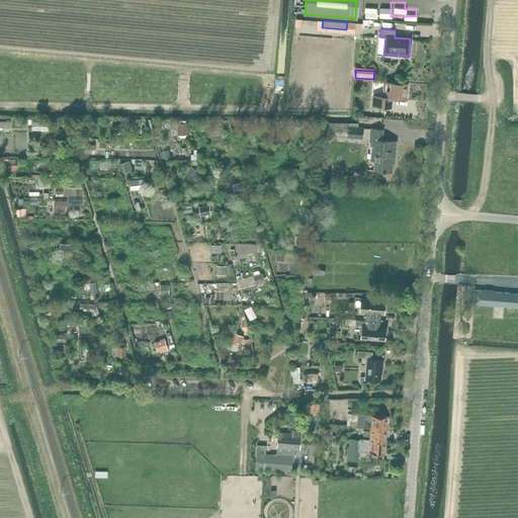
[(406,85),(407,83),(384,82),(383,96),(374,96),(373,106),(390,107),(391,97),(405,99),(406,92),(407,91),(408,86),(406,85)]
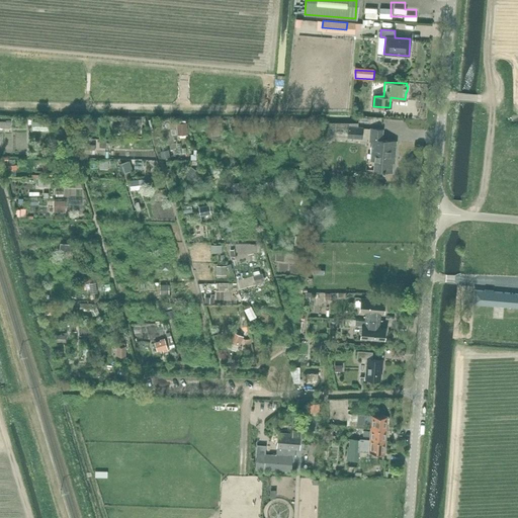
[(180,118),(180,131),(190,131),(191,118),(180,118)]
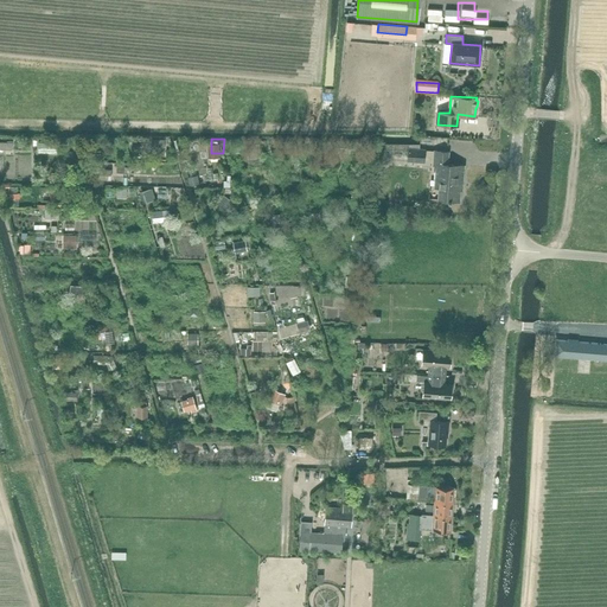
[(425,149),(408,148),(408,161),(425,163),(425,149)]
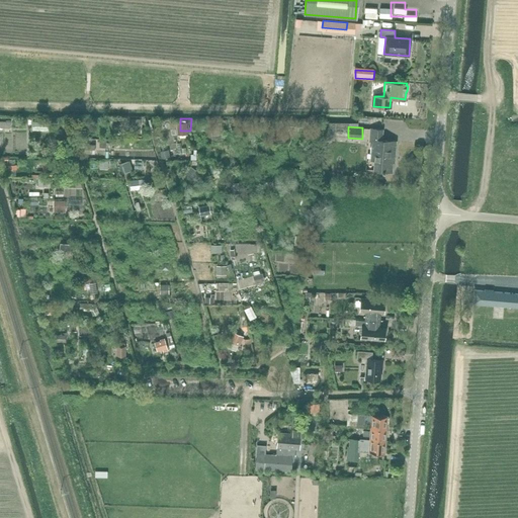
[(381,140),(382,130),(370,128),(369,141),(372,142),(371,154),(375,154),(373,170),(392,172),(393,162),(395,162),(395,161),(393,161),(393,156),(395,156),(397,141),(381,140)]
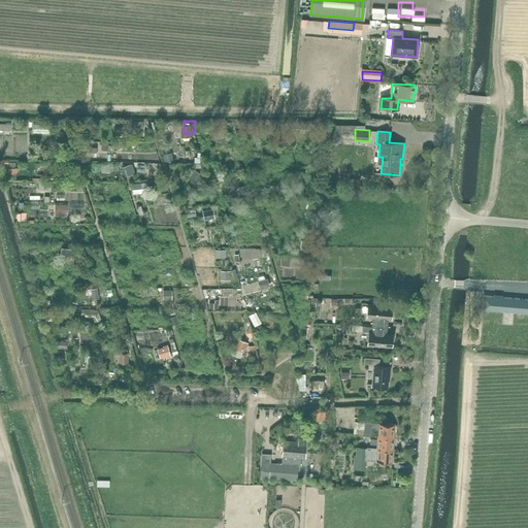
[(340,141),(333,132),(325,137),(332,146),(340,141)]
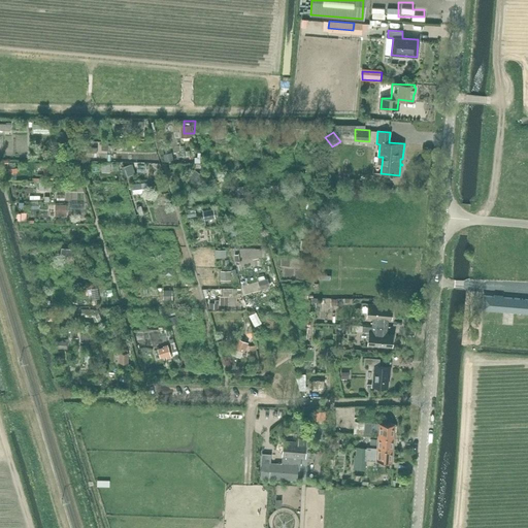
[(176,147),(167,150),(168,158),(177,156),(176,147)]
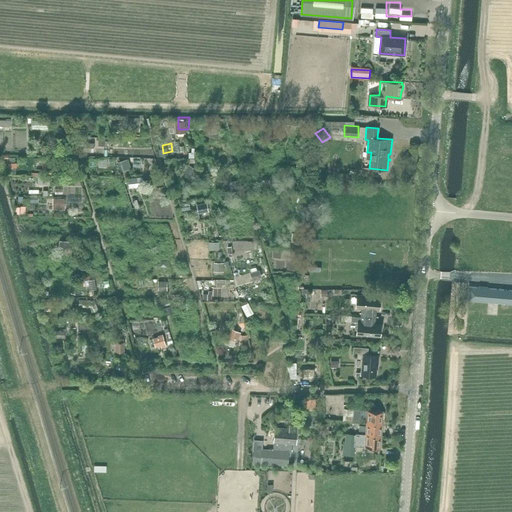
[(109,165),(110,154),(101,154),(101,164),(109,165)]
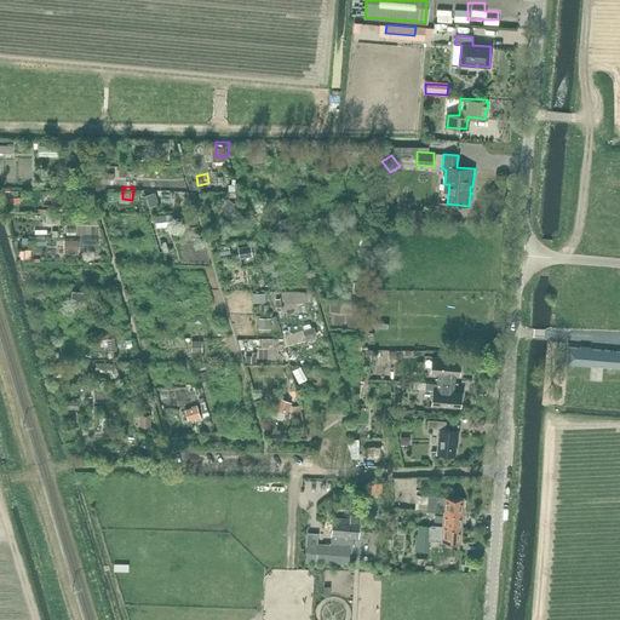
[(59,207),(49,207),(49,218),(61,218),(59,207)]
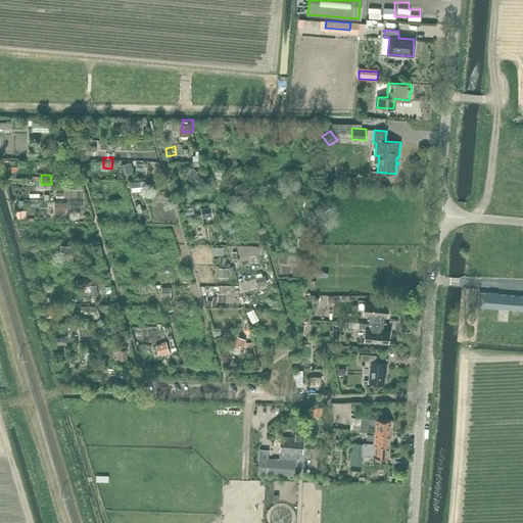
[(58,209),(69,209),(68,196),(57,196),(58,209)]
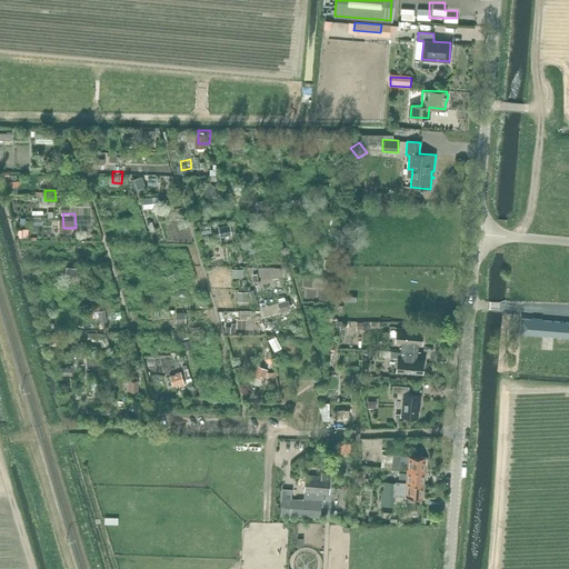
[(133,217),(123,217),(123,229),(133,229),(133,217)]
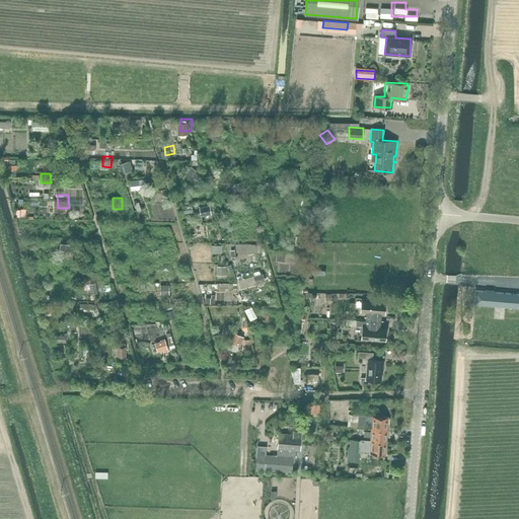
[(225,250),(225,241),(215,240),(214,250),(225,250)]
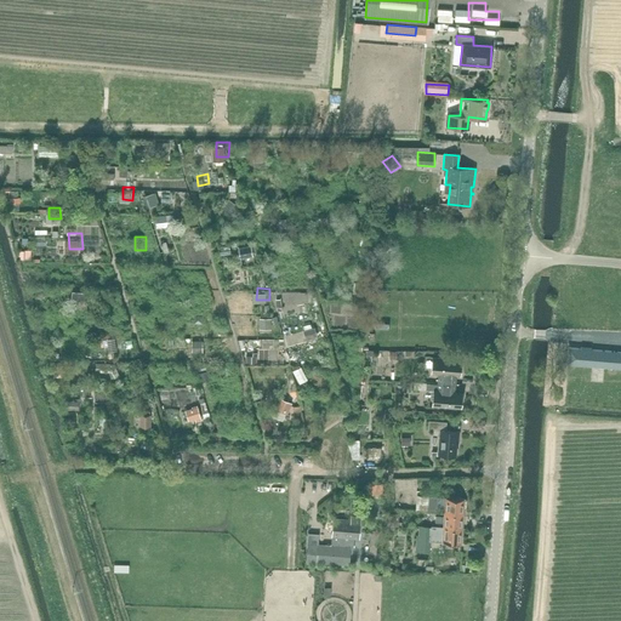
[(290,307),(283,308),(285,328),(294,326),(290,307)]
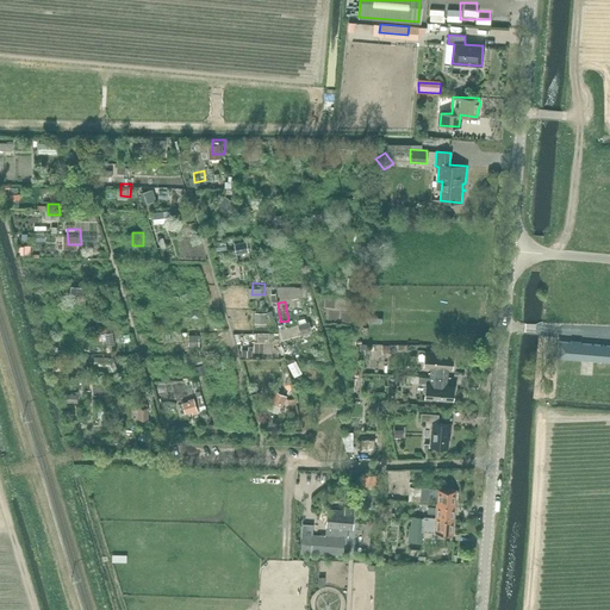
[(89,324),(89,304),(79,304),(78,324),(89,324)]
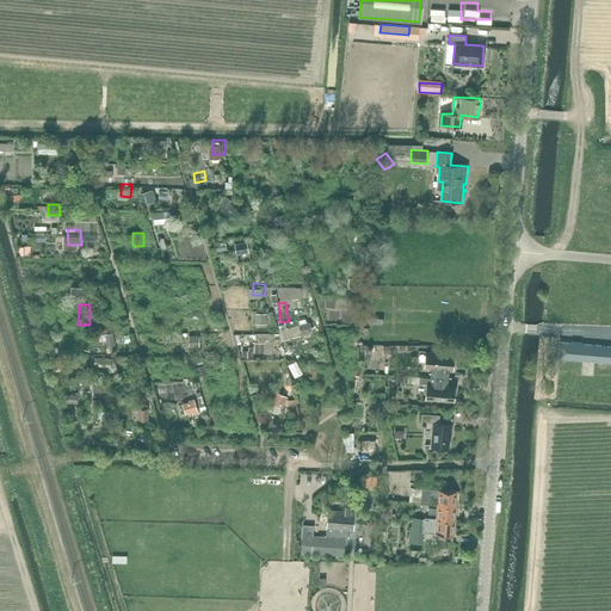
[(164,318),(176,318),(177,307),(165,307),(164,318)]
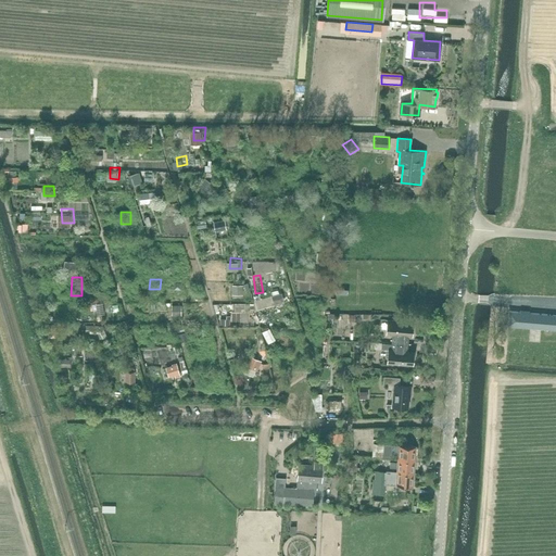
[(234,290),(247,291),(247,280),(234,279),(234,290)]
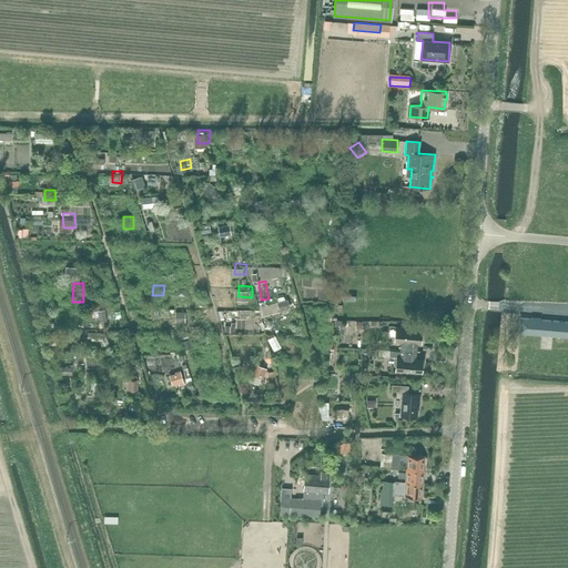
[(291,294),(281,297),(283,305),(293,302),(291,294)]
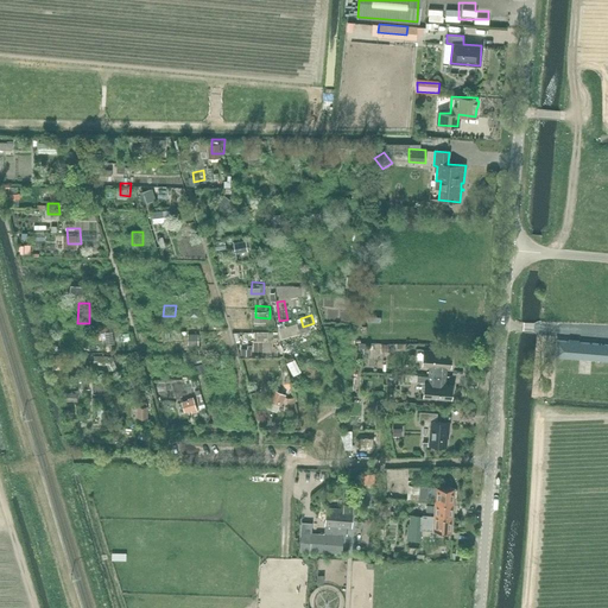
[(191,343),(202,343),(201,328),(191,329),(191,343)]
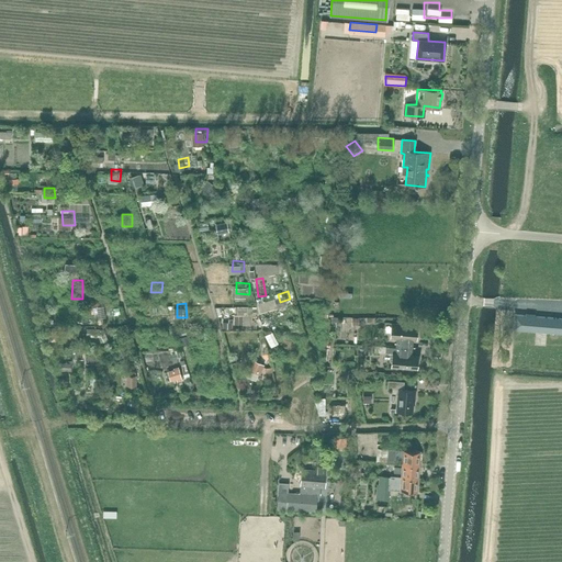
[(561,318),(515,315),(514,329),(561,333),(561,318)]
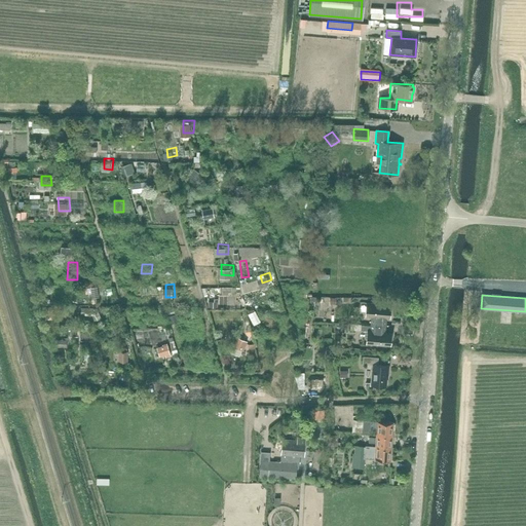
[(367,303),(365,316),(371,316),(371,324),(384,325),(385,326),(386,317),(386,315),(390,315),(391,305),(367,303)]
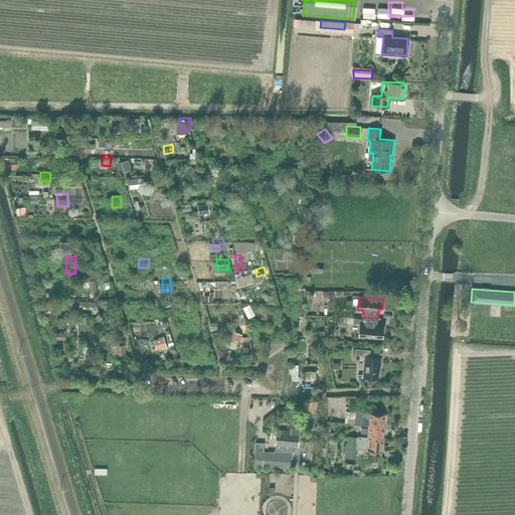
[(246,303),(250,315),(256,312),(251,301),(246,303)]
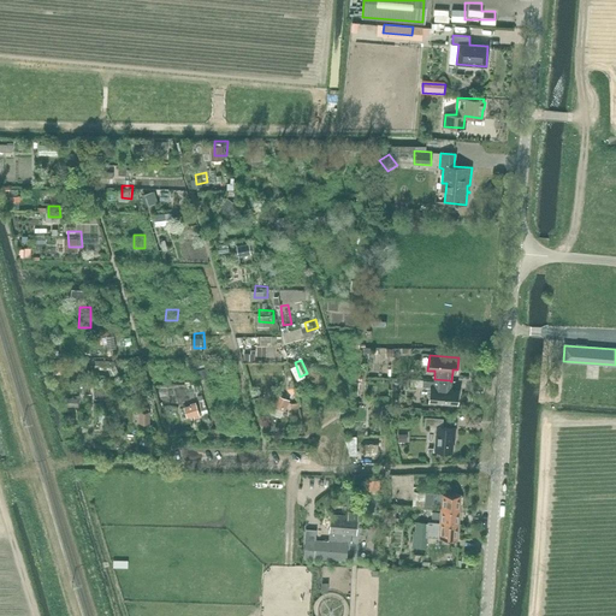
[(430,388),(428,403),(457,406),(458,392),(449,392),(450,380),(434,379),(433,388),(430,388)]
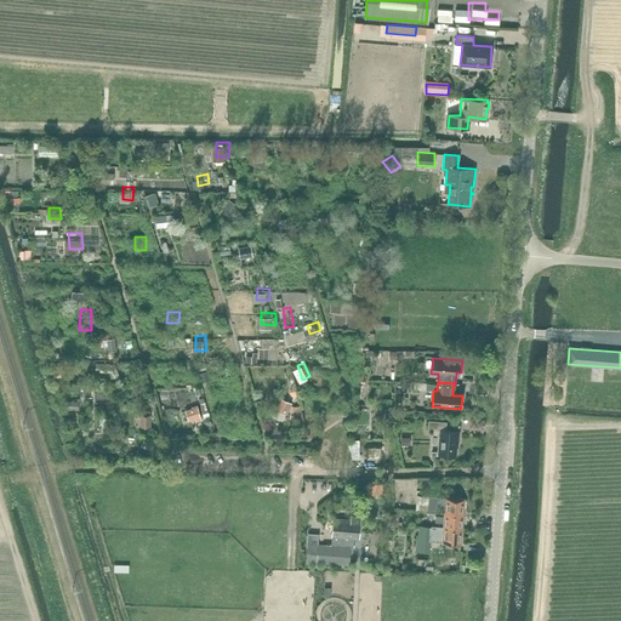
[(284,393),(279,406),(292,411),(296,398),(284,393)]
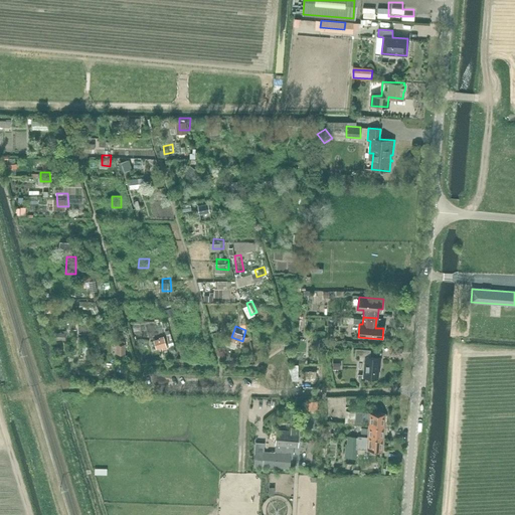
[(160,347),(171,344),(168,333),(157,336),(160,347)]
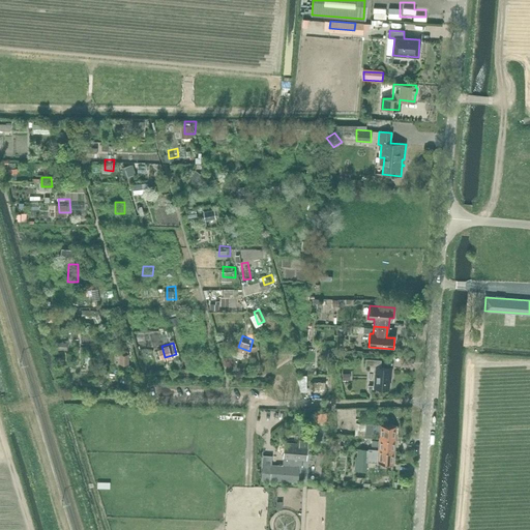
[(90,348),(82,348),(81,365),(90,365),(90,348)]
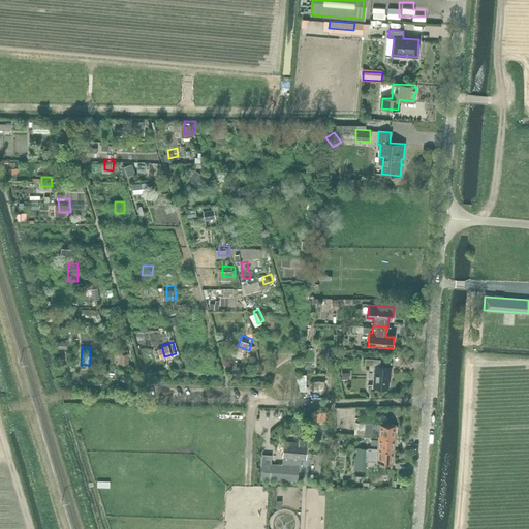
[(380,367),(380,360),(365,359),(365,366),(375,367),(373,387),(389,389),(390,376),(391,376),(392,368),(380,367)]
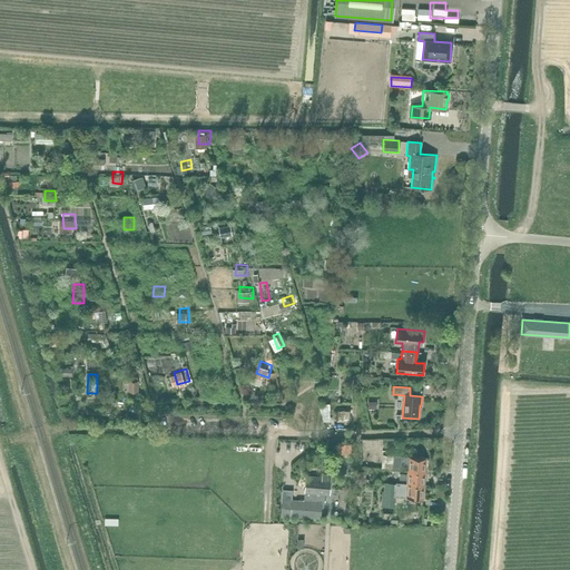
[(325,418),(335,418),(334,399),(324,399),(325,418)]
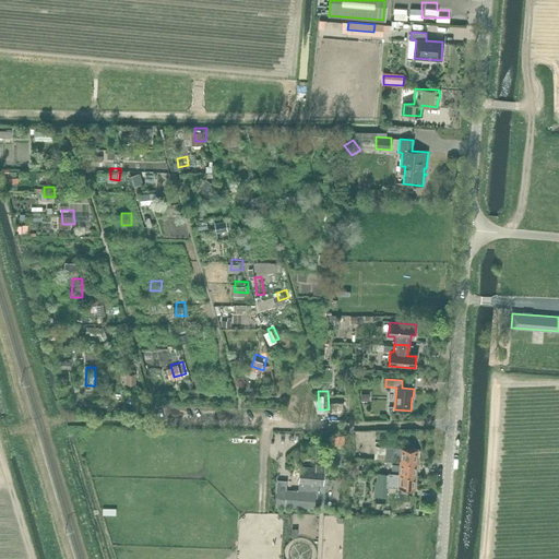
[(342,414),(342,403),(331,403),(330,414),(342,414)]
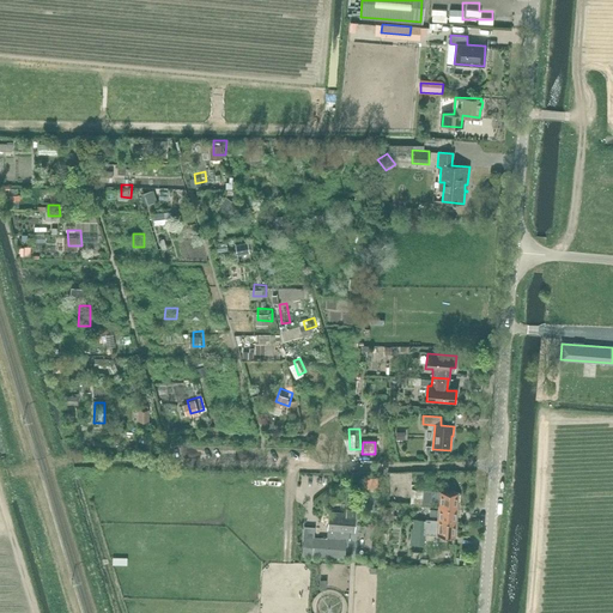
[(459,492),(436,491),(424,490),(423,505),(430,505),(430,502),(438,503),(437,509),(457,511),(459,492)]
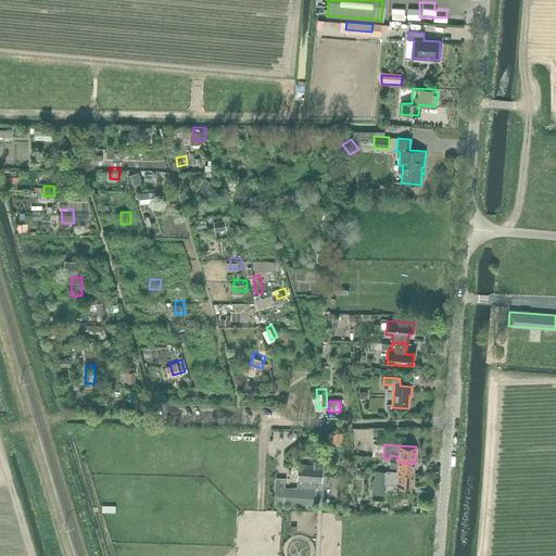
[(356,471),(357,462),(348,460),(346,470),(356,471)]
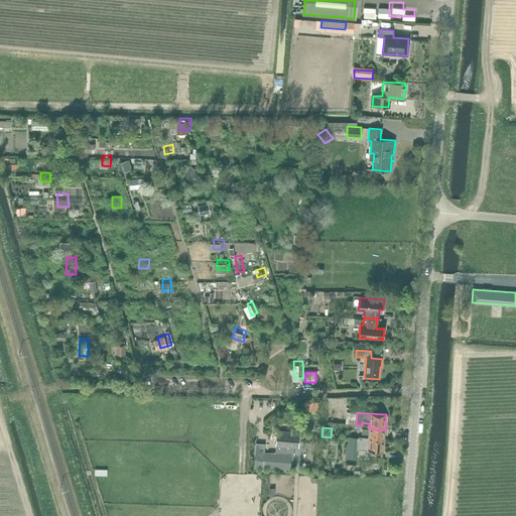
[(385,430),(368,428),(362,428),(362,434),(368,434),(368,437),(359,437),(359,438),(358,440),(384,442),(385,430)]
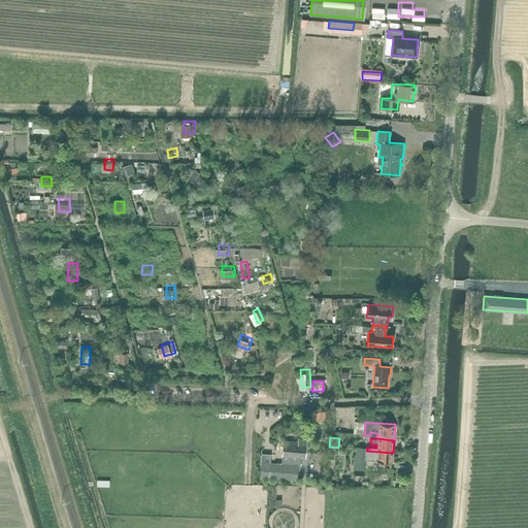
[(259,462),(258,479),(270,480),(270,479),(296,480),(297,462),(300,463),(301,458),(305,459),(306,442),(283,441),(282,455),(282,460),(282,463),(259,462)]
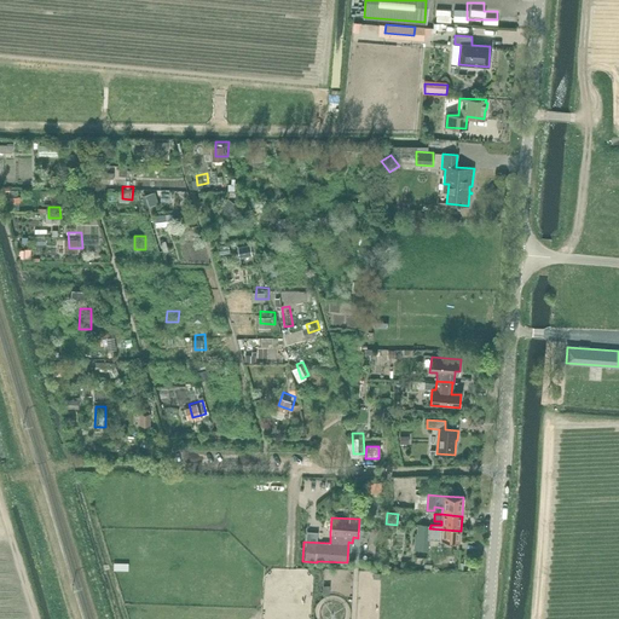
[(429,528),(431,526),(418,525),(417,549),(428,550),(429,534),(441,536),(441,541),(460,542),(461,531),(429,528)]
